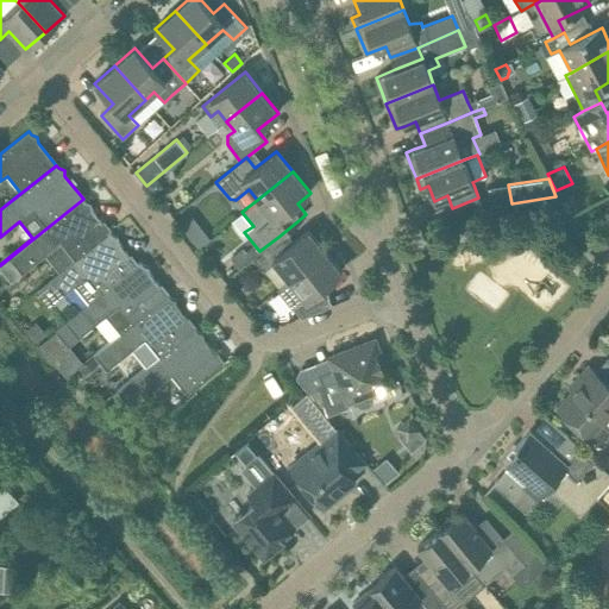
[(33,239),(0,265),(0,268),(4,272),(6,270),(14,280),(22,274),(45,255),(62,240),(76,259),(110,232),(92,209),(90,203),(86,201),(83,199),(33,239)]
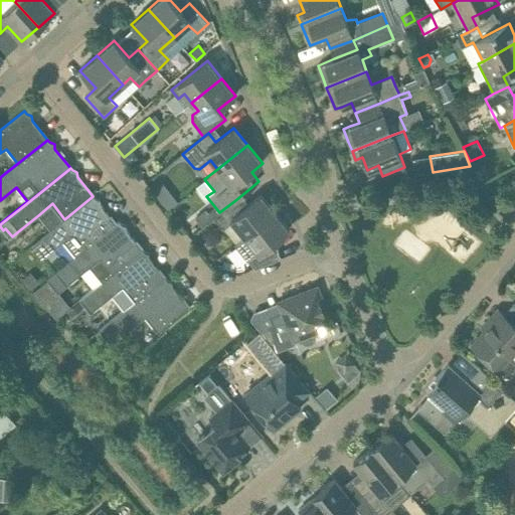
[(486,201),(494,192),(486,184),(478,192),(486,201)]
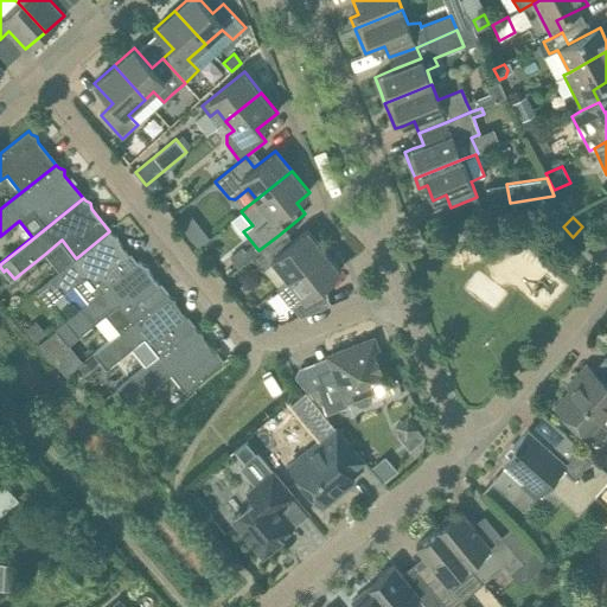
[(198,222),(186,231),(198,246),(210,236),(198,222)]
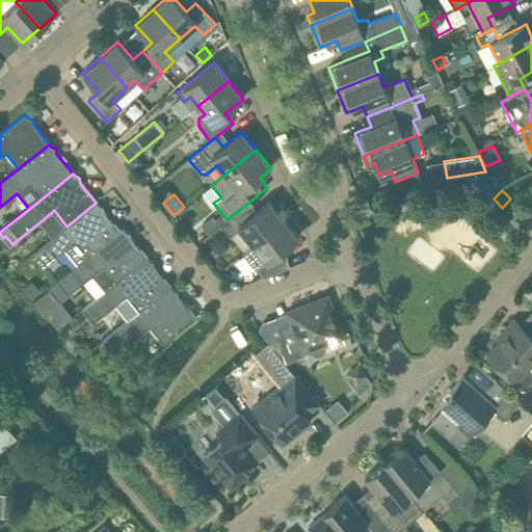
[(240,229),(253,244),(284,219),(269,201),(250,216),(243,207),(227,219),(221,223),(220,224),(231,237),(240,229)]
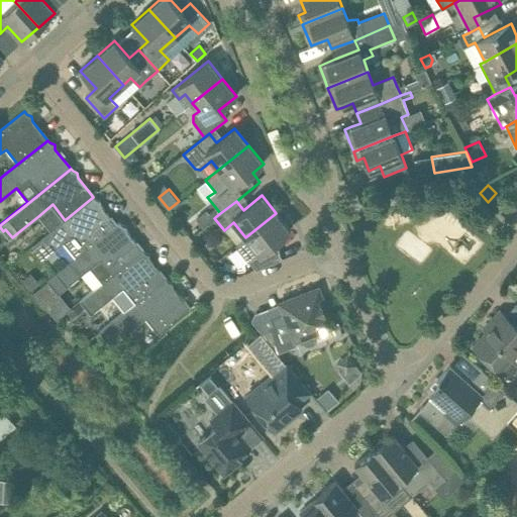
[(47,280),(47,281),(119,222),(116,224),(101,206),(100,201),(95,199),(93,197),(30,247),(41,261),(63,243),(75,257),(47,280)]
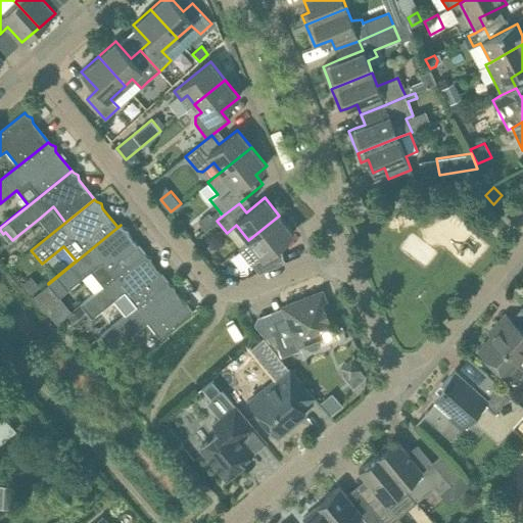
[(210,210),(199,219),(207,229),(217,221),(218,220),(210,210)]
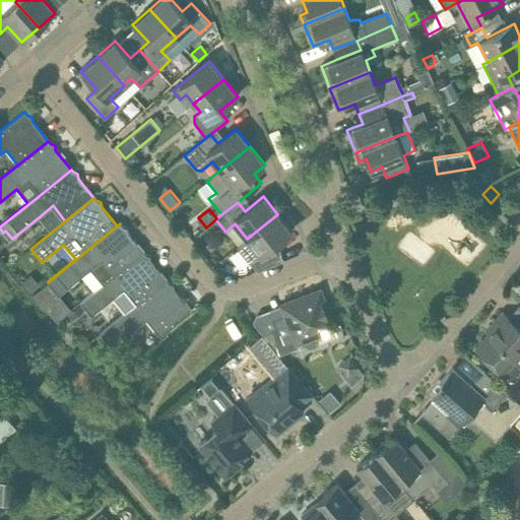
[(291,232),(277,214),(247,239),(237,247),(239,248),(238,250),(249,263),(250,262),(257,271),(284,260),(273,247),(291,232)]
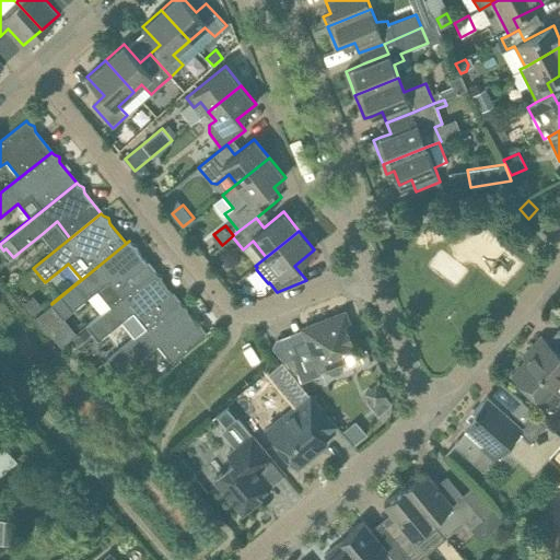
[(63,318),(86,299),(97,290),(111,306),(86,325),(86,326),(154,271),(138,251),(137,246),(131,244),(129,241),(51,304),(63,318)]
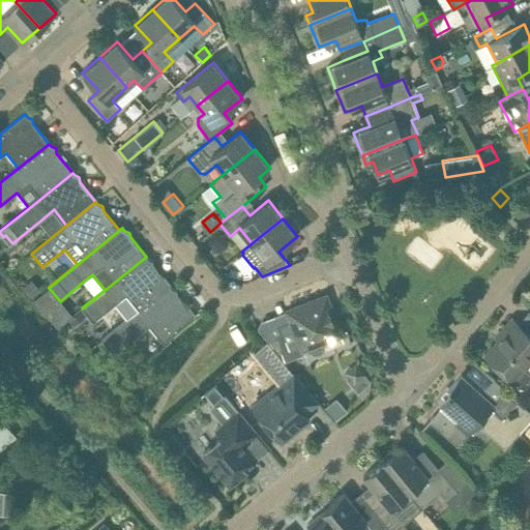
[(146,257),(82,308),(93,322),(114,304),(126,320),(101,340),(102,340),(169,286),(153,266),(152,261),(148,259),(146,257)]
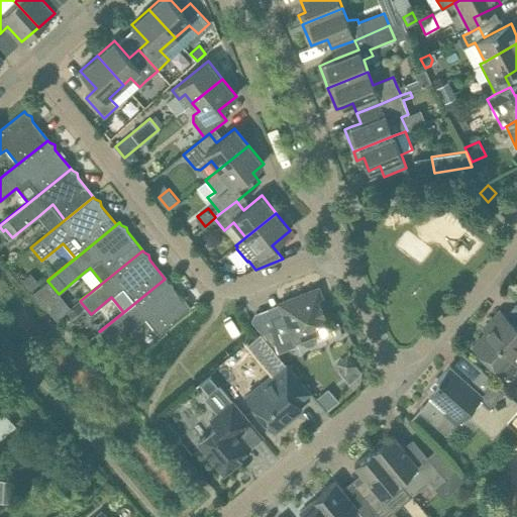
[(32,293),(41,285),(32,274),(23,281),(32,293)]
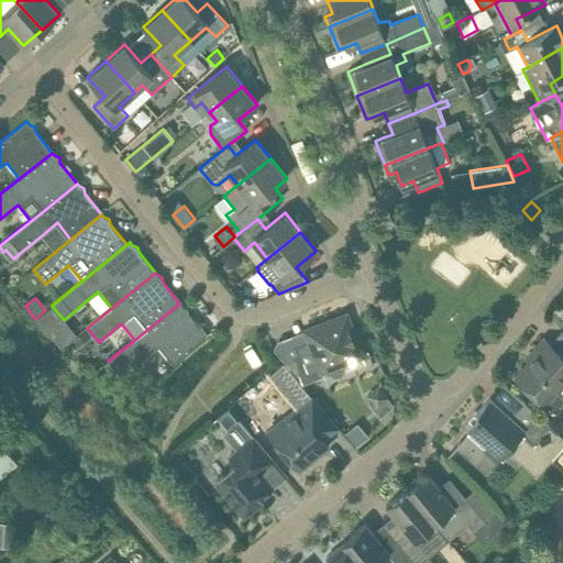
[(183,307),(179,304),(109,361),(121,376),(158,346),(173,364),(207,337),(188,315),(188,309),(183,307)]
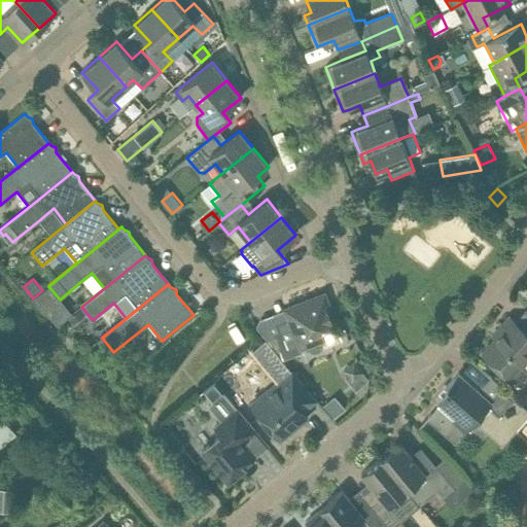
[(301,348),(308,345),(309,349),(312,351),(316,351),(320,350),(322,347),(323,343),(321,340),(319,335),(337,327),(326,301),(317,296),(285,310),(289,319),(276,324),(287,351),(300,346),(301,348)]
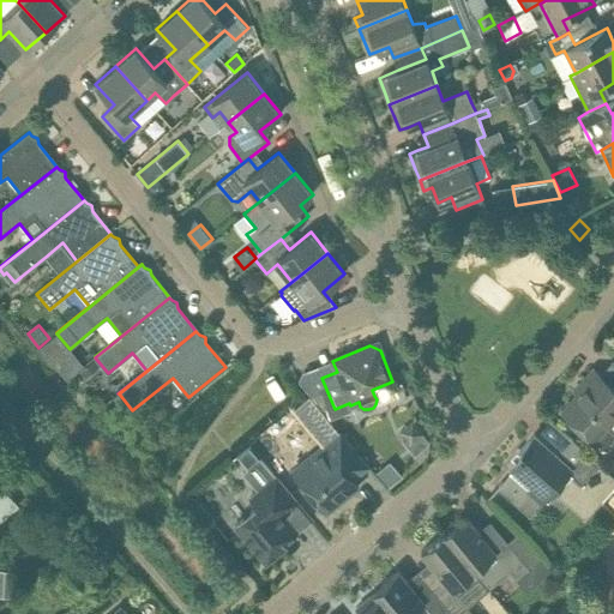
[(98,366),(95,360),(84,367),(89,373),(98,366)]
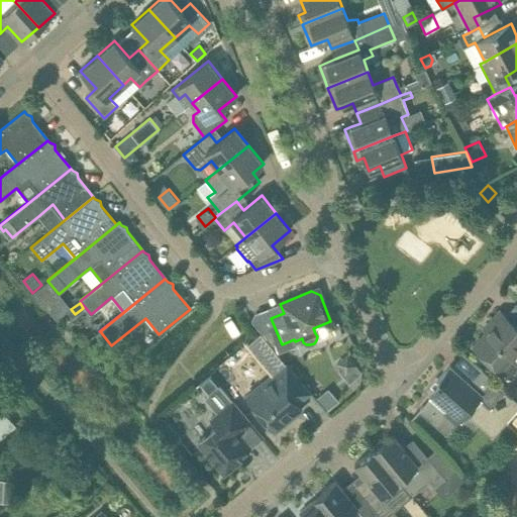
[(57,316),(61,312),(61,306),(55,304),(50,307),(50,313),(57,316)]
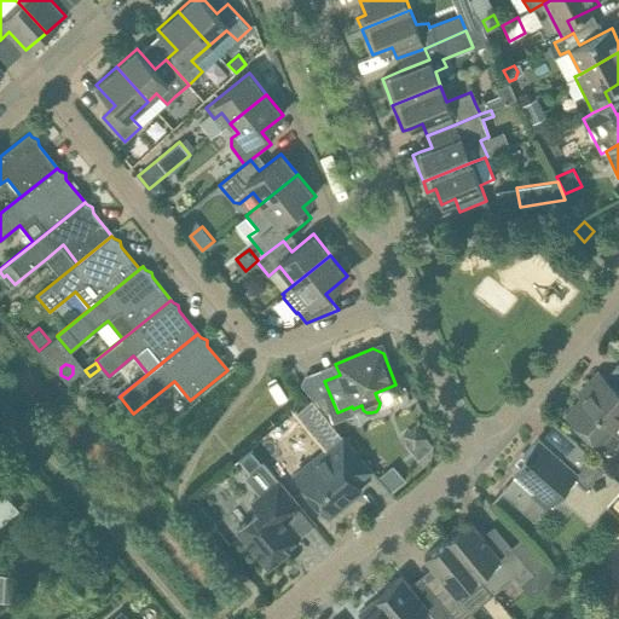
[(589,389),(566,415),(597,443),(595,445),(607,456),(611,455),(618,445),(618,433),(613,427),(618,420),(618,389),(599,371),(585,386),(589,389)]
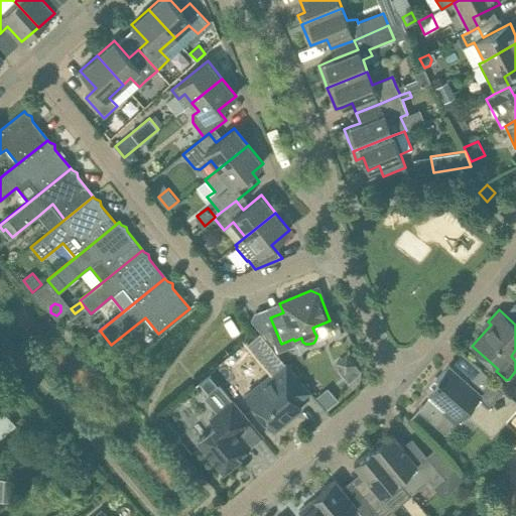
[(270,364),(280,357),(269,344),(260,351),(270,364)]
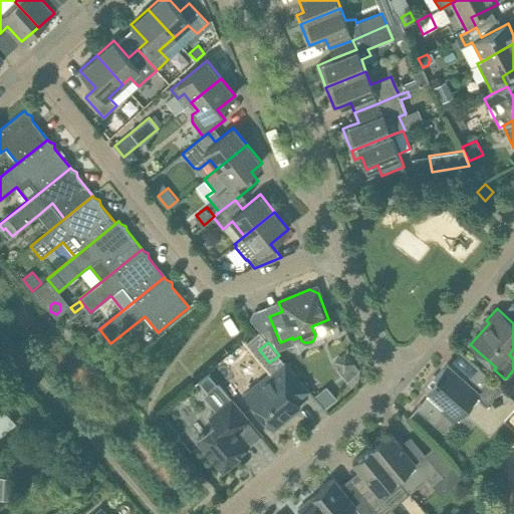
[(284,361),(271,372),(244,395),(273,429),(300,407),(295,401),(307,391),(284,361)]
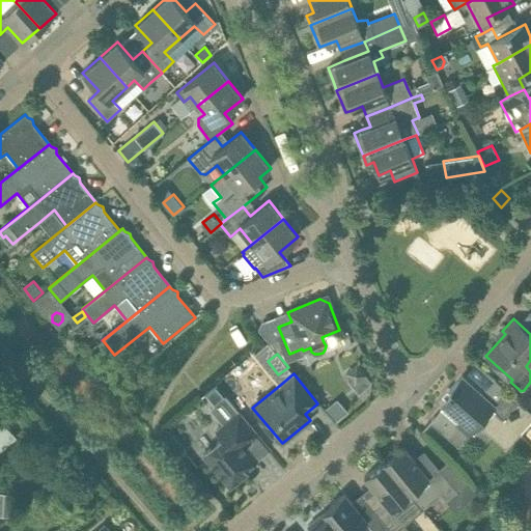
[(430,420),(449,436),(458,426),(470,437),(483,422),(488,426),(485,430),(506,448),(530,419),(530,412),(495,380),(482,394),(463,376),(448,392),(450,394),(441,404),(443,407),(430,420)]
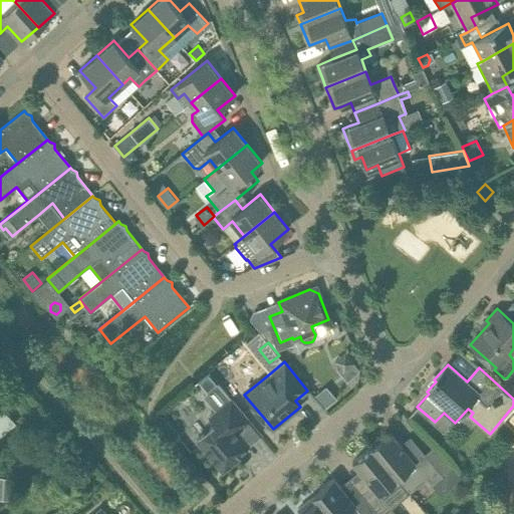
[(220,365),(210,373),(219,383),(229,375),(220,365)]
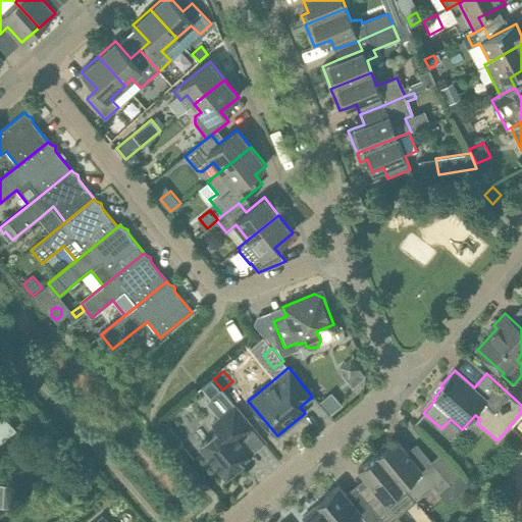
[(213,379),(201,388),(210,399),(222,389),(213,379)]
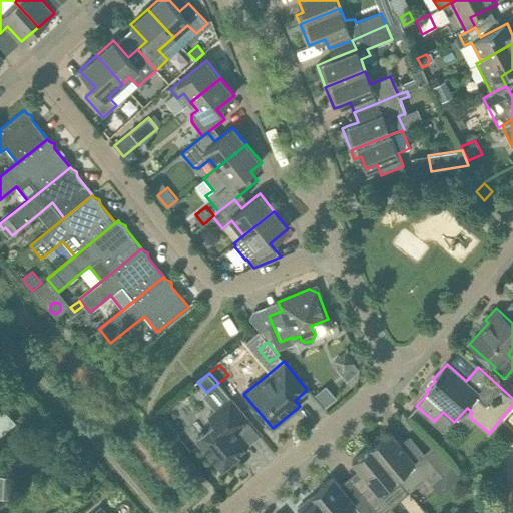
[(199,436),(196,439),(222,470),(238,456),(236,453),(247,444),(235,429),(247,419),(218,383),(206,392),(218,408),(209,416),(215,423),(208,429),(199,436)]
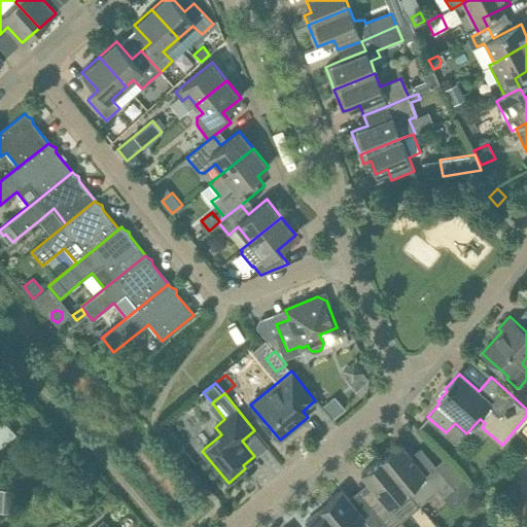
[(335,395),(323,405),(334,418),(345,408),(335,395)]
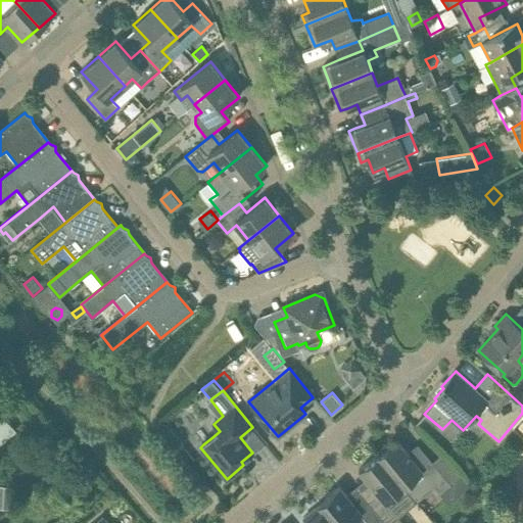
[(0,443),(14,431),(0,414),(0,443)]
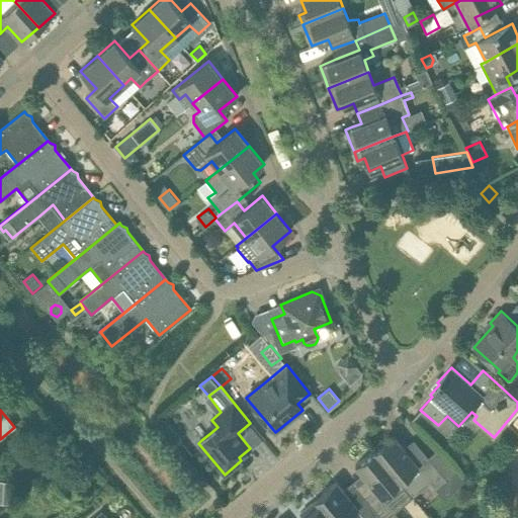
[(393,435),(373,450),(404,488),(412,497),(430,482),(436,489),(447,481),(457,471),(438,449),(428,457),(432,461),(422,470),(403,447),(393,435)]
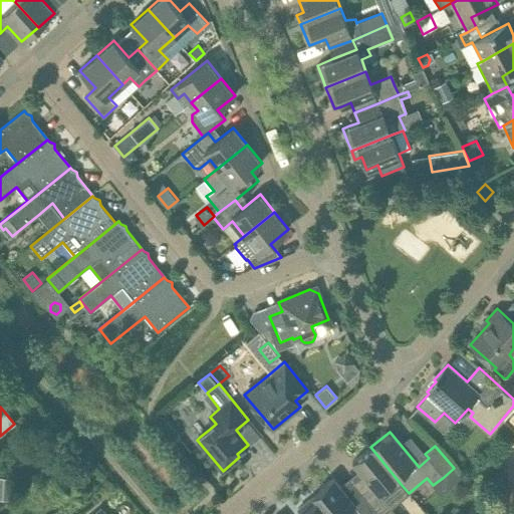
[(370,447),(352,462),(362,475),(378,494),(384,489),(389,494),(401,484),(370,447)]
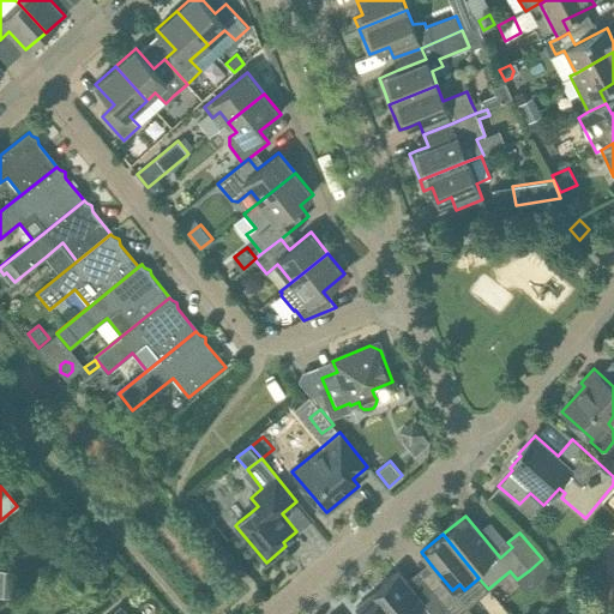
[(0,595),(14,596),(16,571),(0,569),(0,595)]
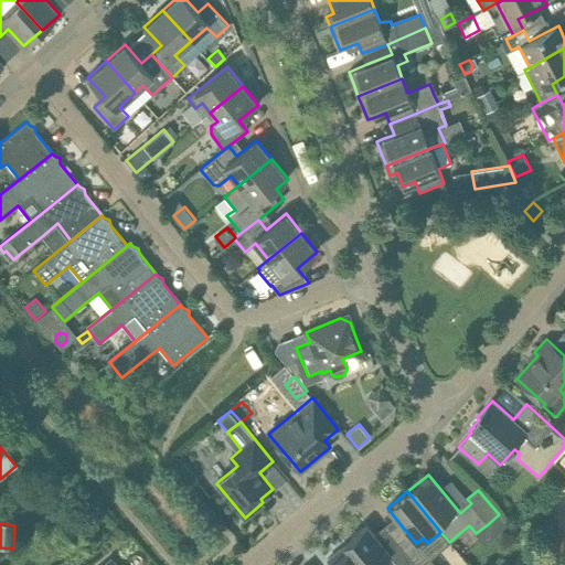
[(347,544),(363,564),(380,564),(391,554),(366,525),(351,539),(352,540),(347,544)]
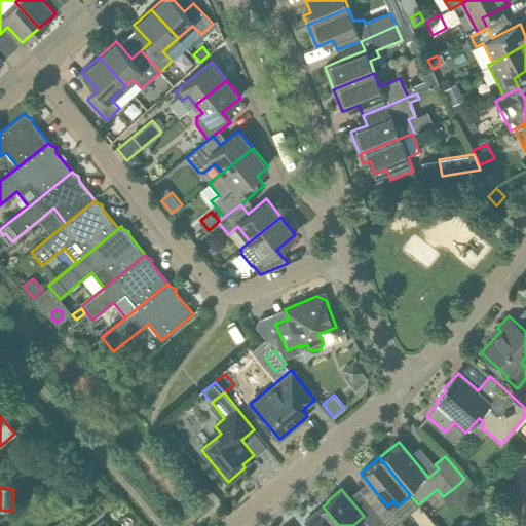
[(389,509),(380,517),(386,525),(405,525),(404,524),(397,515),(390,508),(389,509)]
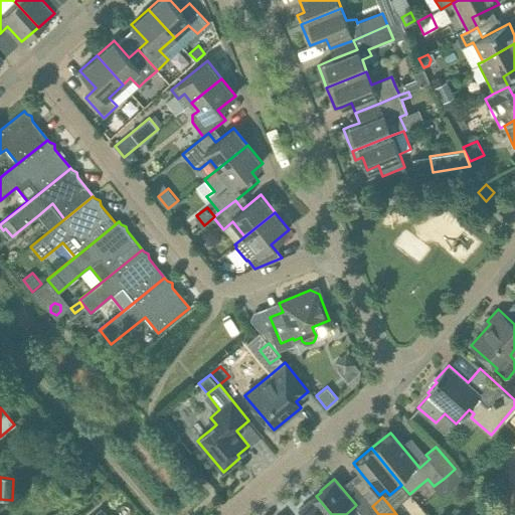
[(310,501),(299,510),(302,514),(300,514),(331,514),(320,500),(319,501),(314,505),(310,501)]
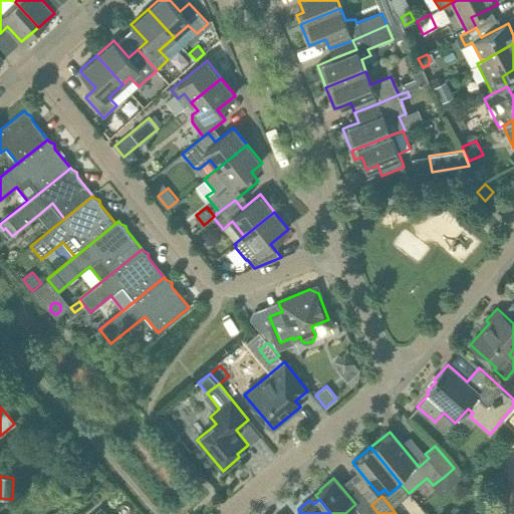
[(361,513),(377,513),(371,505),(367,501),(357,509),(361,513)]
